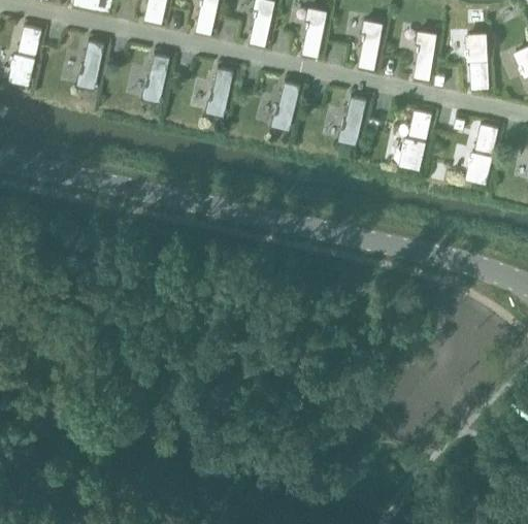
[(73,0),(72,5),(108,13),(111,0),(73,0)]
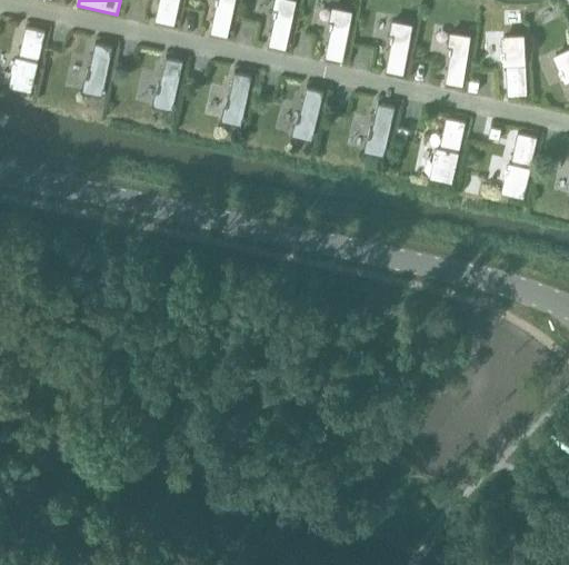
[(159,0),(155,23),(173,28),(179,0),(159,0)]
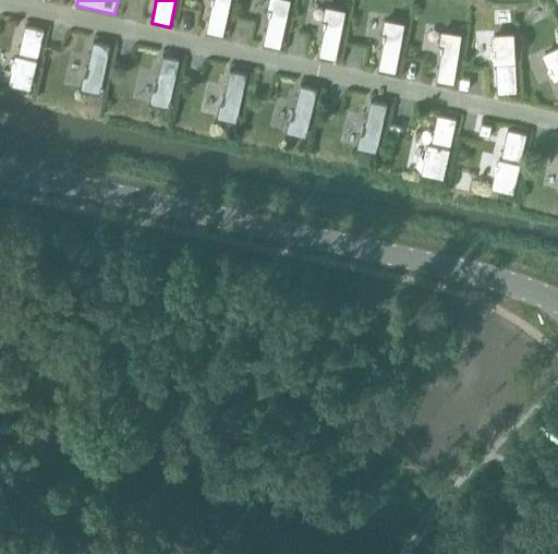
[(206,34),(222,38),(230,0),(211,0),(210,8),(211,8),(206,34)]
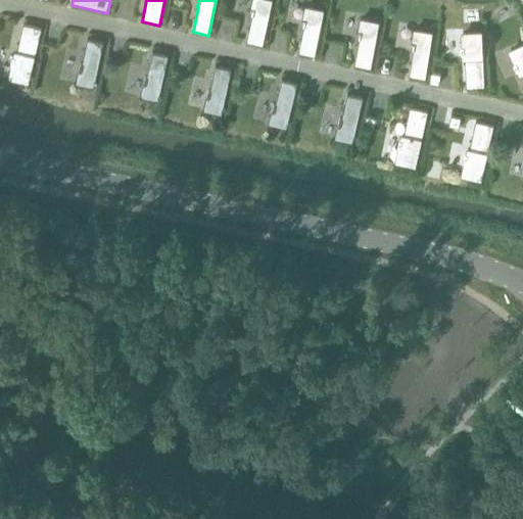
[(246,44),(263,47),(272,2),(259,0),(252,0),(250,10),(252,10),(250,18),(252,18),(246,44)]
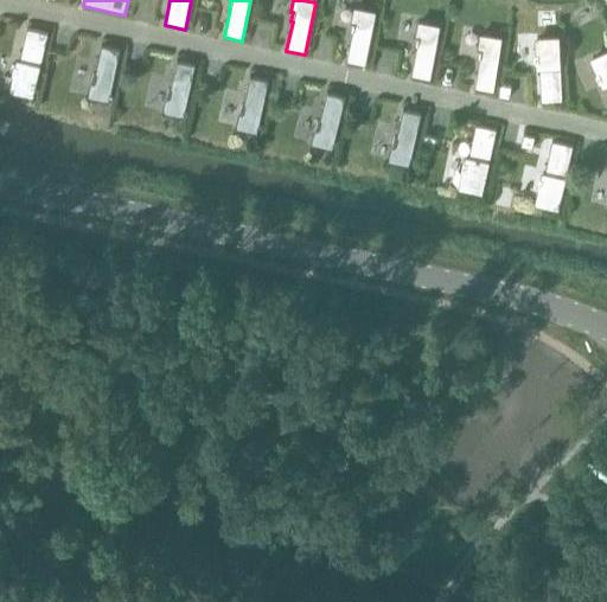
[(346,63),(365,66),(375,15),(353,11),(351,25),(352,25),(351,34),(352,34),(346,63)]
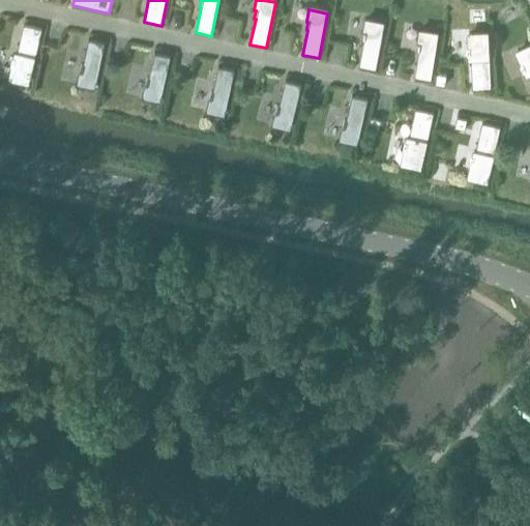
[(359,68),(375,71),(384,26),(364,22),(362,34),(364,34),(362,42),(364,42),(359,68)]
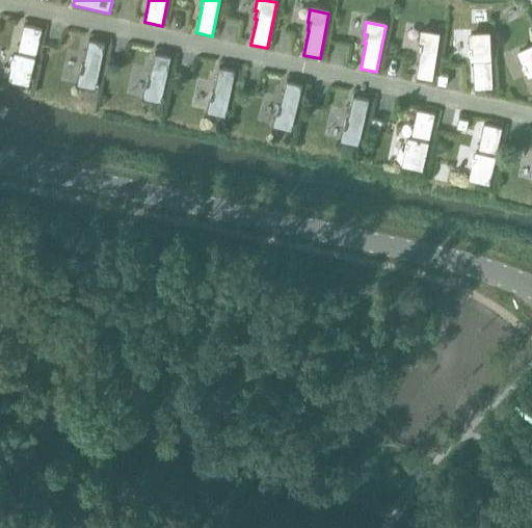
[(11,68),(8,81),(28,86),(42,32),(24,28),(18,55),(15,55),(14,60),(12,59),(10,68),(11,68)]
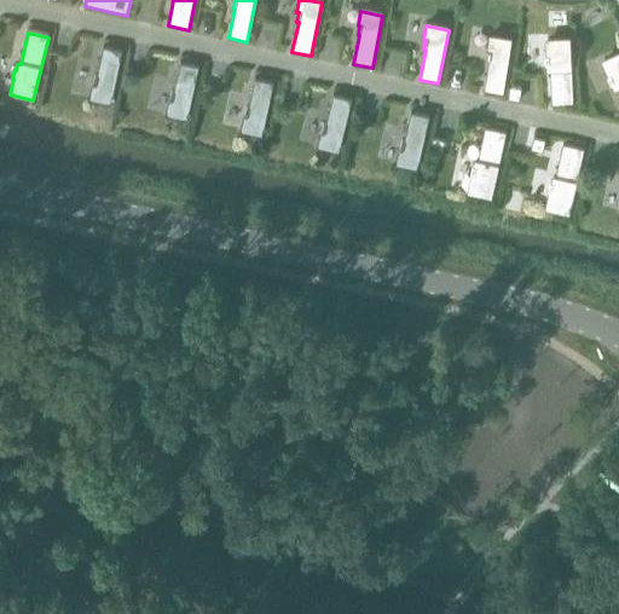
[(490,39),(487,52),(489,53),(487,62),(490,62),(485,92),(503,94),(512,41),(490,39)]
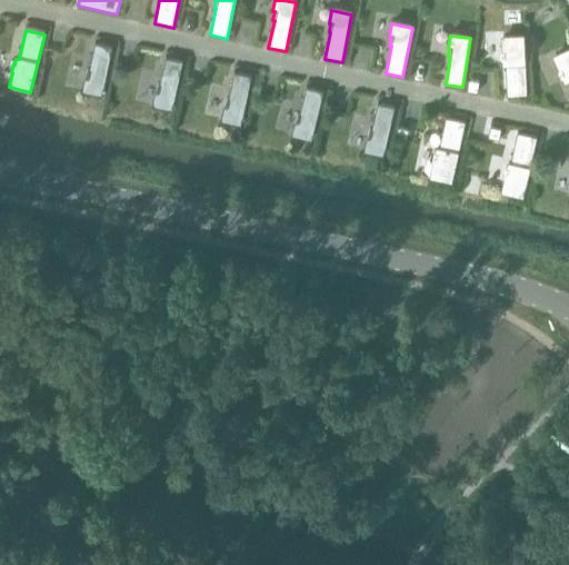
[(523,38),(501,38),(502,53),(501,53),(501,62),(502,62),(502,68),(506,68),(507,98),(527,97),(523,38)]
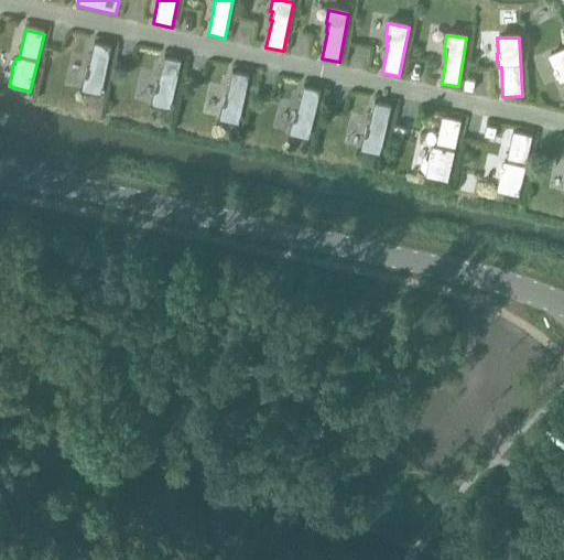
[(110,49),(94,45),(87,79),(83,79),(80,93),(100,96),(110,49)]
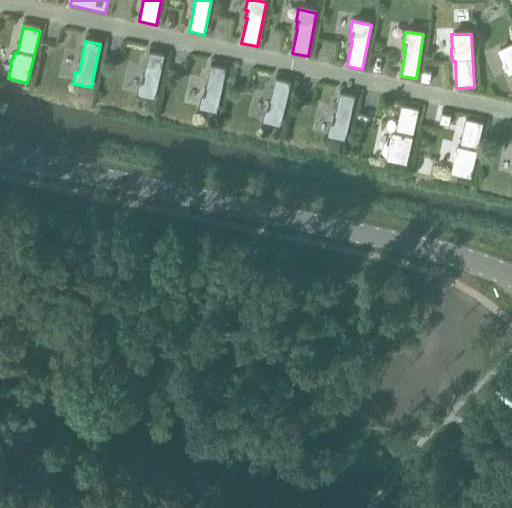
[(511,78),(511,46),(497,53),(503,65),(502,65),(505,73),(506,72),(508,77),(511,76),(511,78)]
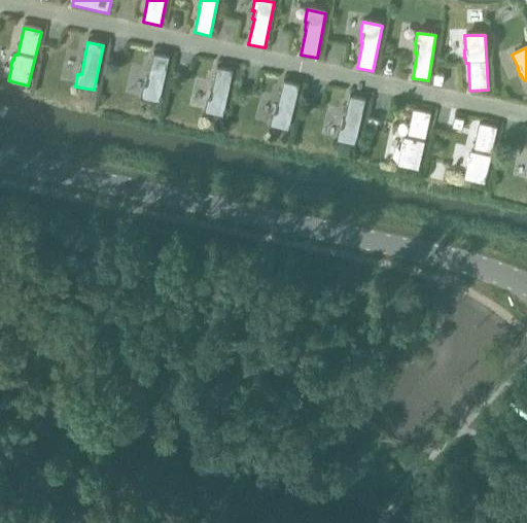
[(168,59),(153,56),(146,88),(143,86),(140,99),(159,103),(168,59)]
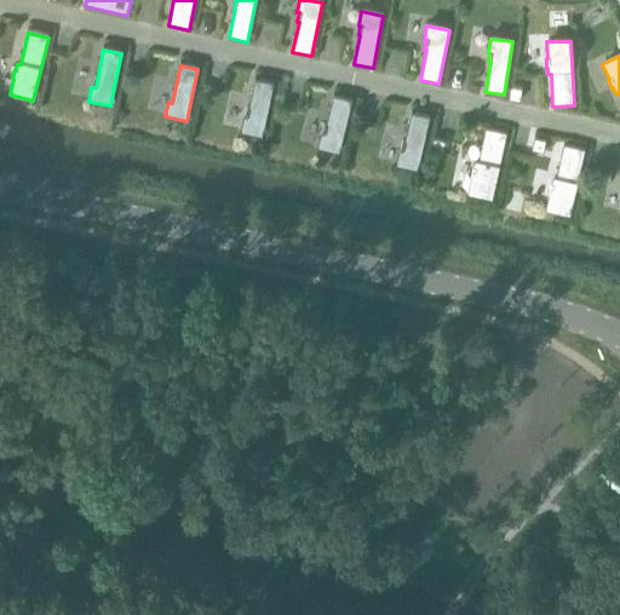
[(273,85),(256,81),(247,120),(244,119),(240,133),(262,138),(273,85)]
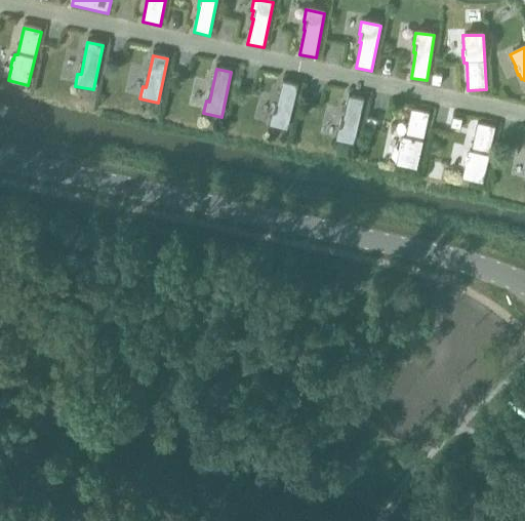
[(282,83),(275,115),(271,114),(269,126),(287,130),(297,87),(282,83)]
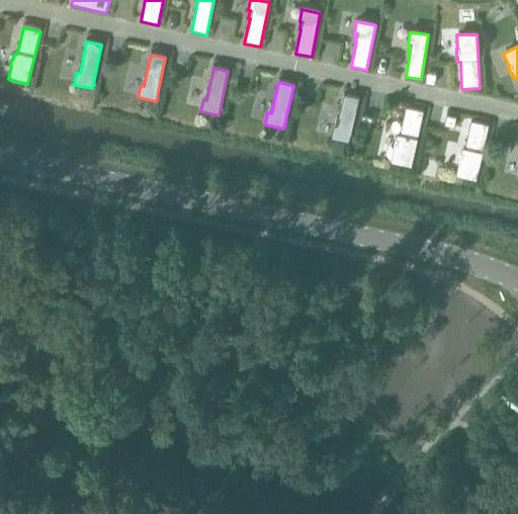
[(358,100),(344,96),(336,127),(333,126),(330,139),(348,144),(358,100)]
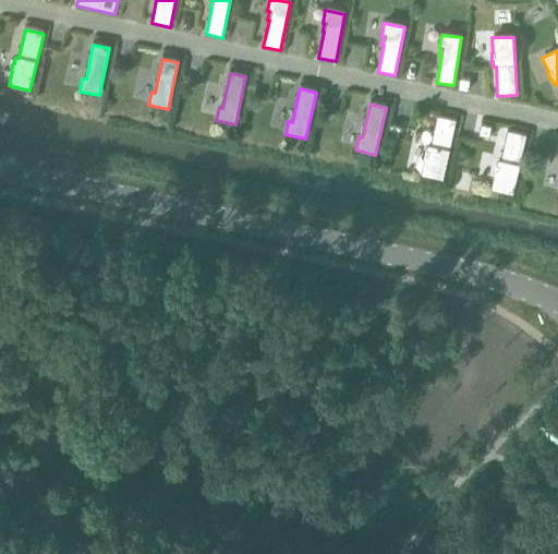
[(422,175),(443,180),(456,122),(437,119),(431,147),(427,147),(426,152),(425,152),(424,160),(422,175)]
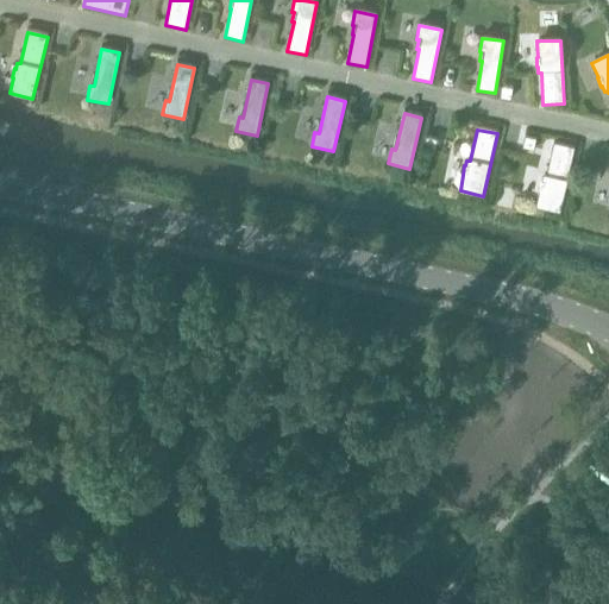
[(560,212),(573,150),(553,145),(547,176),(544,176),(542,182),(541,182),(539,190),(540,192),(537,207),(560,212)]
